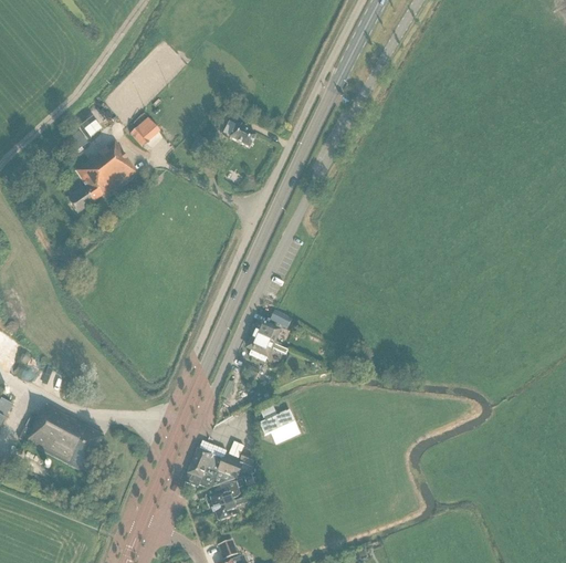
[(137,126),(130,132),(142,145),(149,138),(144,132),(154,123),(147,116),(138,125),(137,126)]
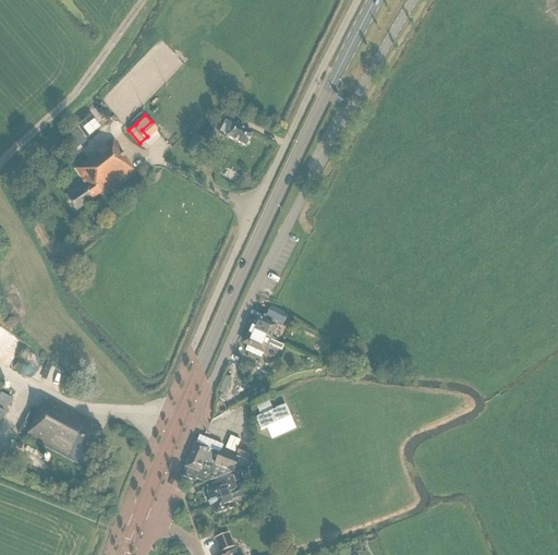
[(245,144),(252,132),(240,125),(242,121),(234,118),(226,134),(245,144)]
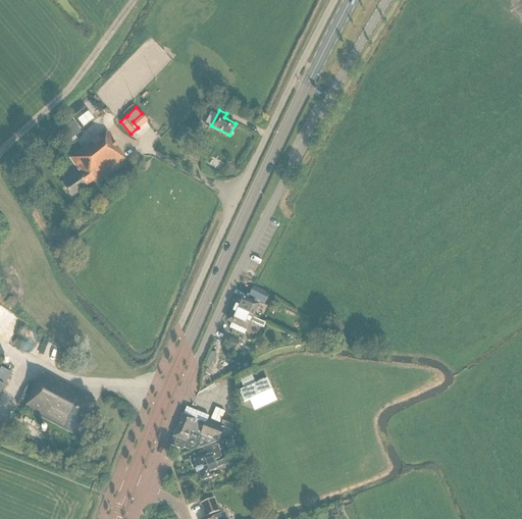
[(133,121),(138,127),(139,127),(141,130),(149,121),(142,113),(133,121)]
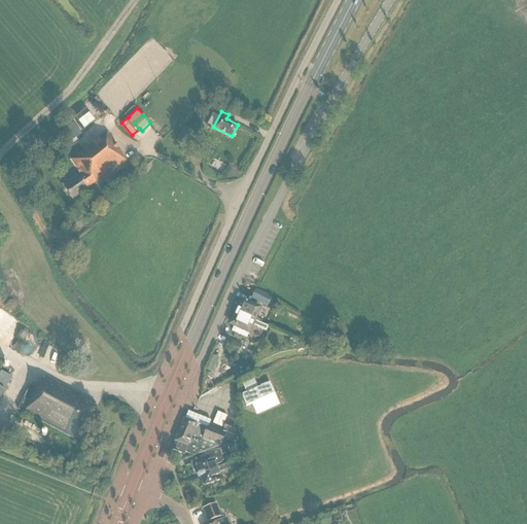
[(198,138),(205,125),(198,121),(190,134),(198,138)]
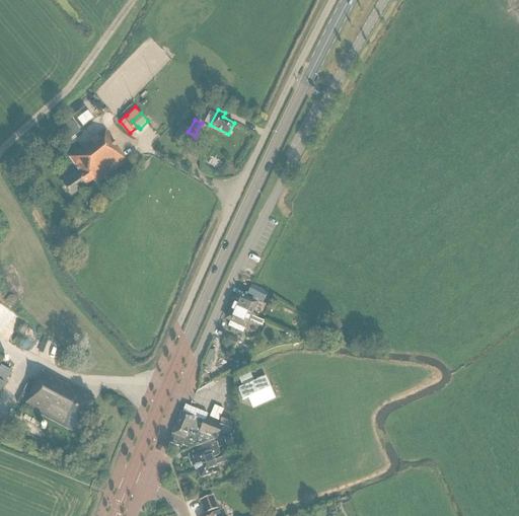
[(190,127),(180,123),(174,135),(183,140),(190,127)]
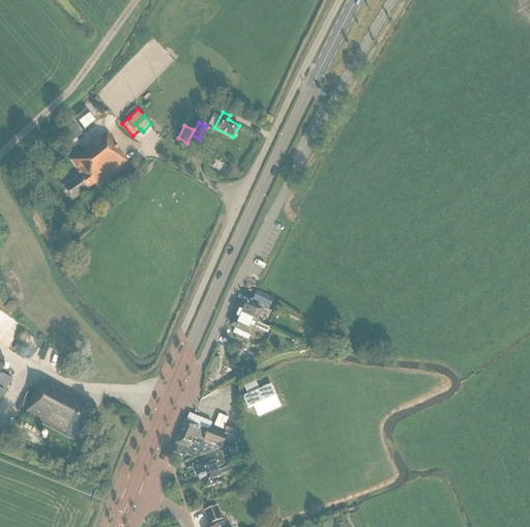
[(96,183),(126,159),(107,130),(72,157),(77,165),(76,167),(82,176),(65,188),(72,199),(95,182),(96,183)]
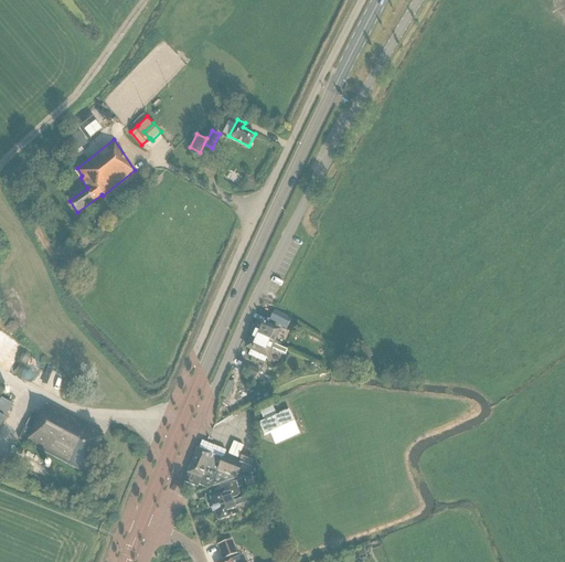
[(285,326),(290,316),(274,307),(268,318),(285,326)]
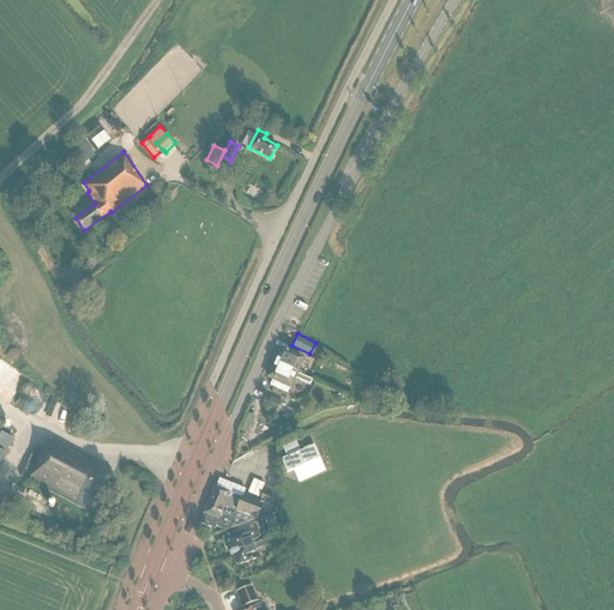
[(275,362),(304,375),(305,372),(298,368),(302,357),(281,348),(275,362)]
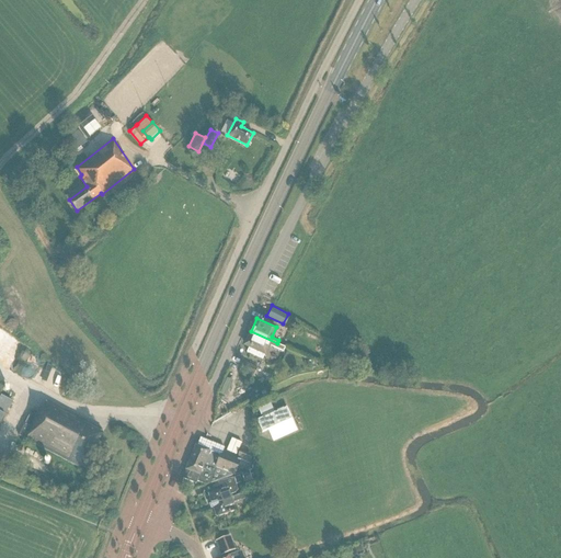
[(276,345),(277,343),(251,331),(245,343),(249,345),(247,351),(262,357),(270,342),(276,345)]
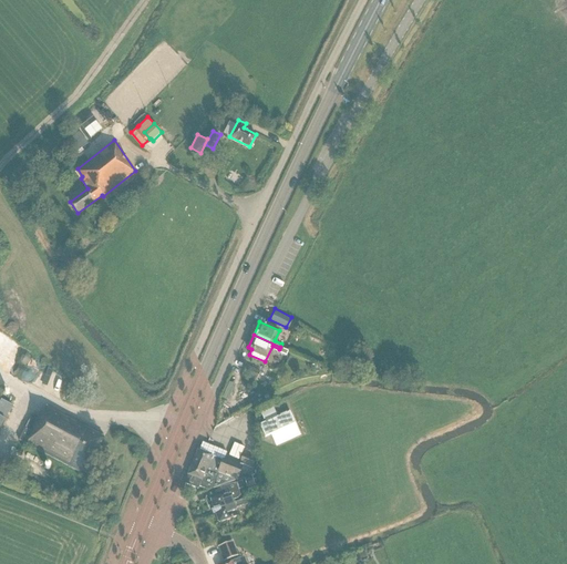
[(256,378),(260,370),(246,363),(241,371),(256,378)]
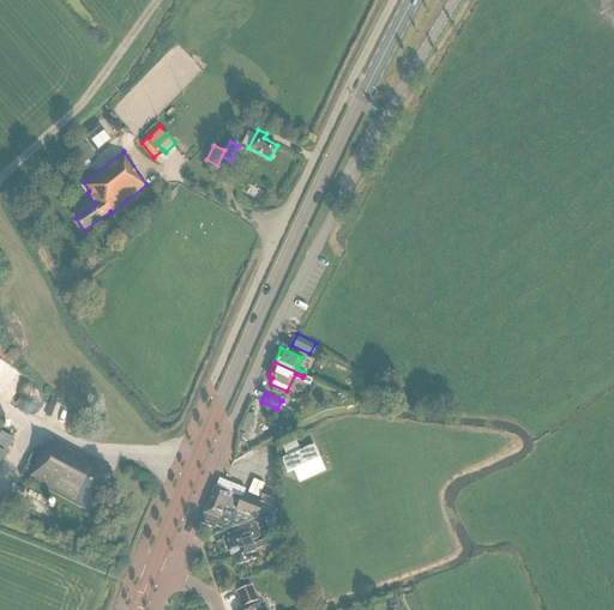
[(0,432),(0,459),(12,436),(1,430),(0,432)]
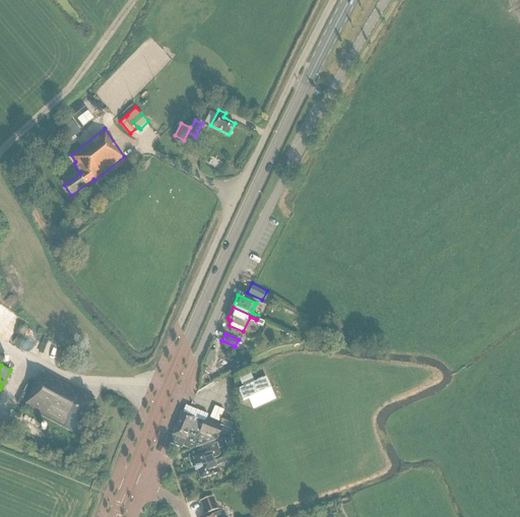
[(81,389),(43,369),(38,379),(37,378),(35,381),(29,378),(16,401),(22,404),(77,434),(94,399),(80,391),(81,389)]
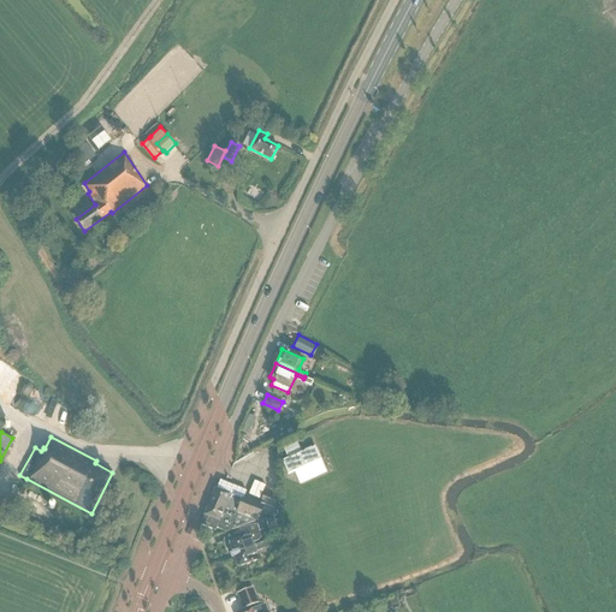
[(282,458),(288,471),(320,457),(314,444),(282,458)]
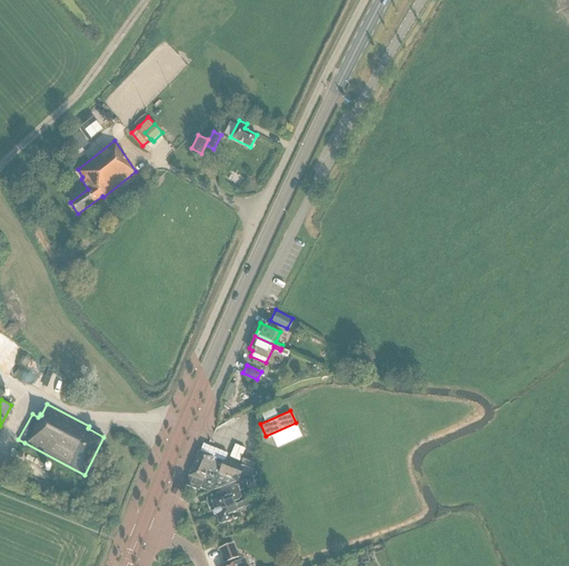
[(219,473),(223,460),(198,450),(188,475),(189,475),(186,483),(199,488),(200,486),(209,489),(213,487),(217,486),(220,476),(219,473)]
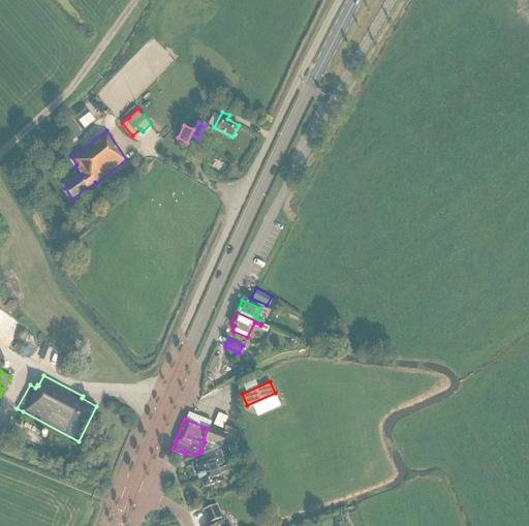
[(236,434),(239,427),(227,422),(224,430),(236,434)]
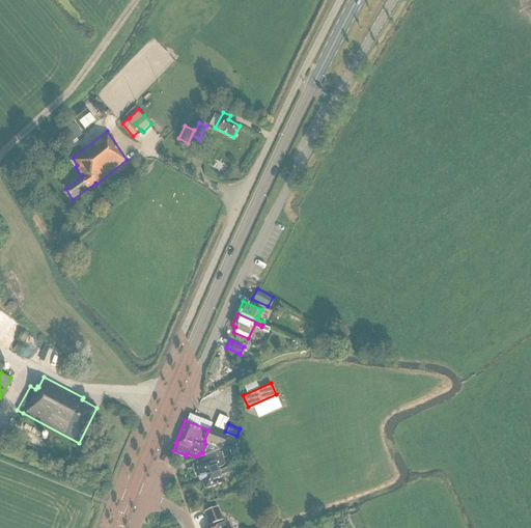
[(205,444),(202,453),(220,447),(221,448),(226,436),(210,428),(208,429),(204,441),(205,444)]
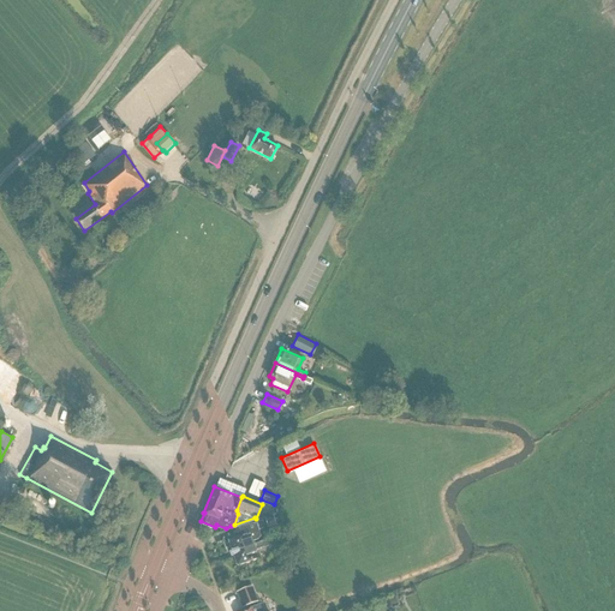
[(264,515),(267,522),(275,520),(274,517),(278,516),(275,511),(264,515)]
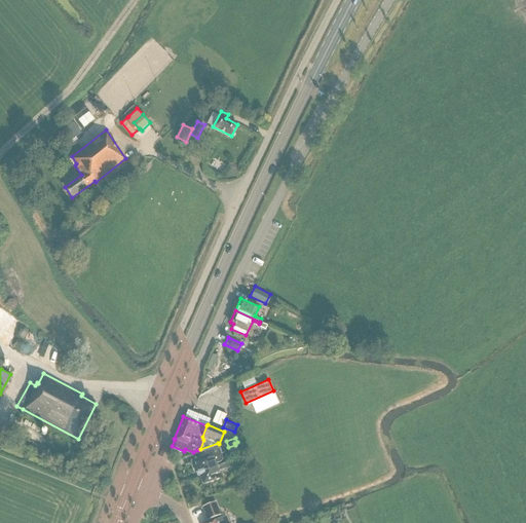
[(207,468),(216,464),(215,461),(223,458),(221,452),(227,449),(225,443),(203,449),(208,458),(195,462),(198,471),(197,471),(198,474),(204,472),(204,471),(207,469),(207,468)]
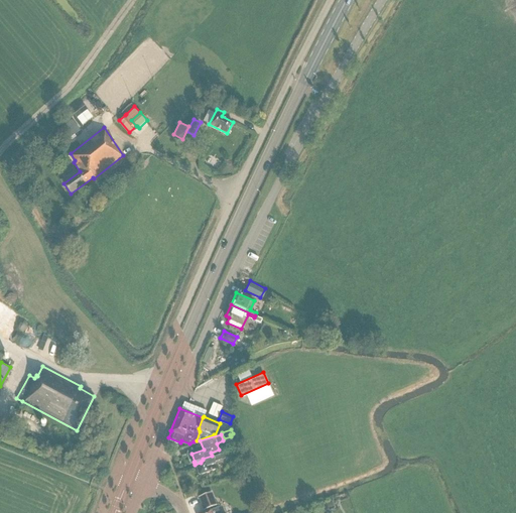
[(201,463),(195,465),(195,466),(196,465),(199,474),(217,468),(214,461),(227,456),(226,452),(218,455),(218,454),(212,456),(203,459),(203,460),(201,462),(201,463)]
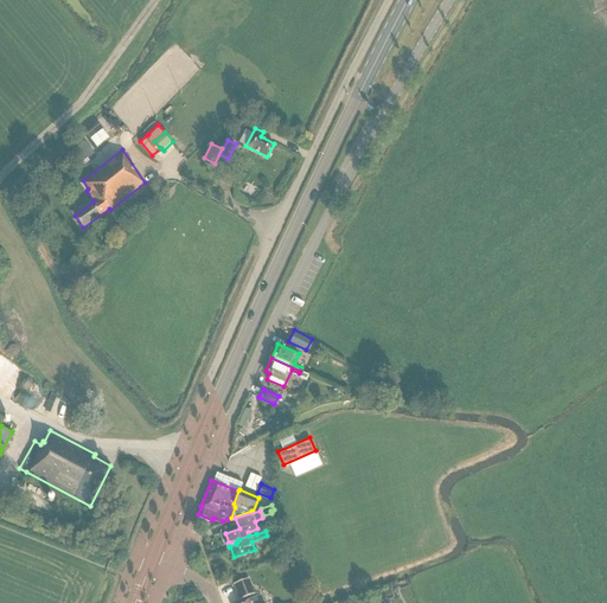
[(240,598),(255,592),(248,576),(232,582),(240,598)]
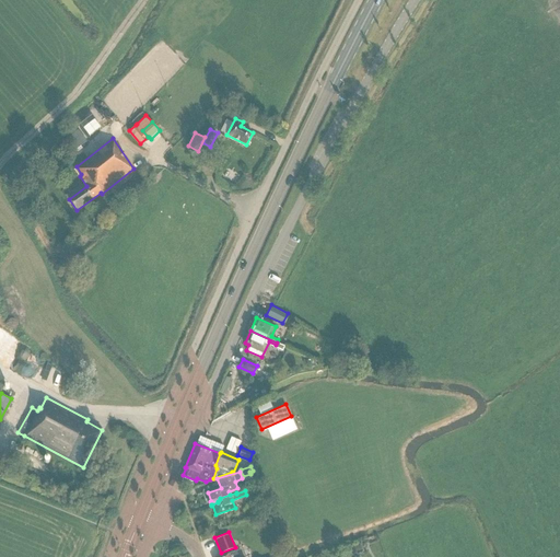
[(358,549),(366,546),(364,540),(356,543),(358,549)]
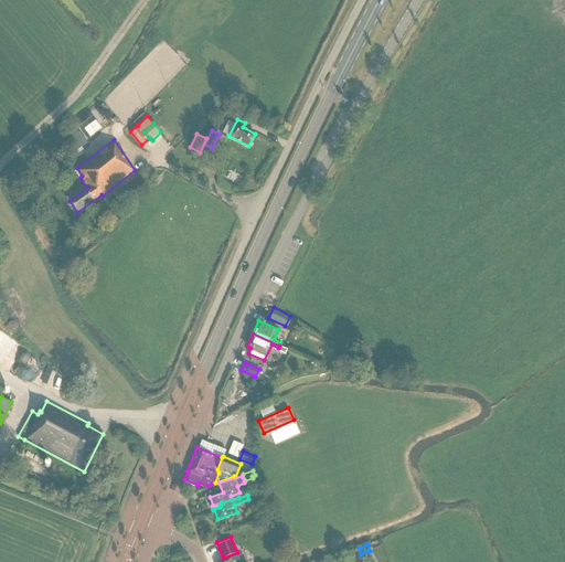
All buildings are outlined.
